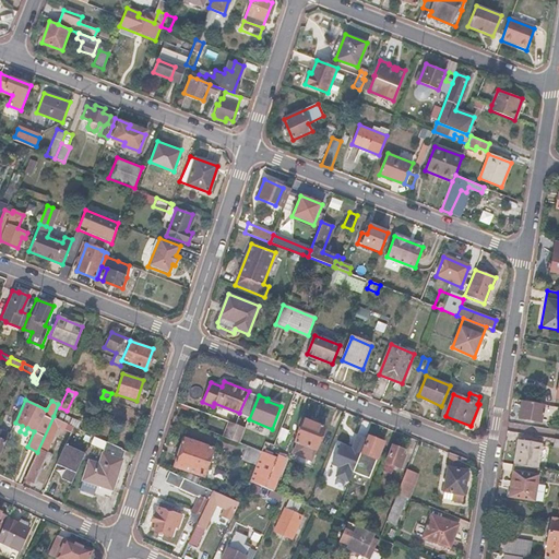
[(520,411),(523,412),(522,420),(540,424),(544,406),(522,402),(520,411)]
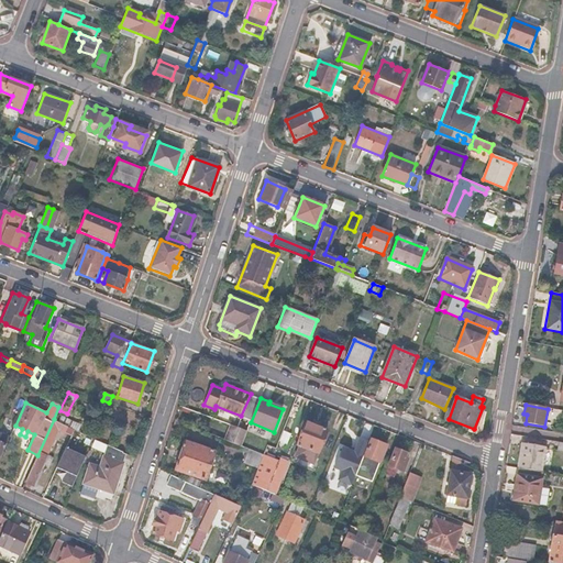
[(81,424),(68,418),(65,424),(70,427),(78,430),(81,424)]
